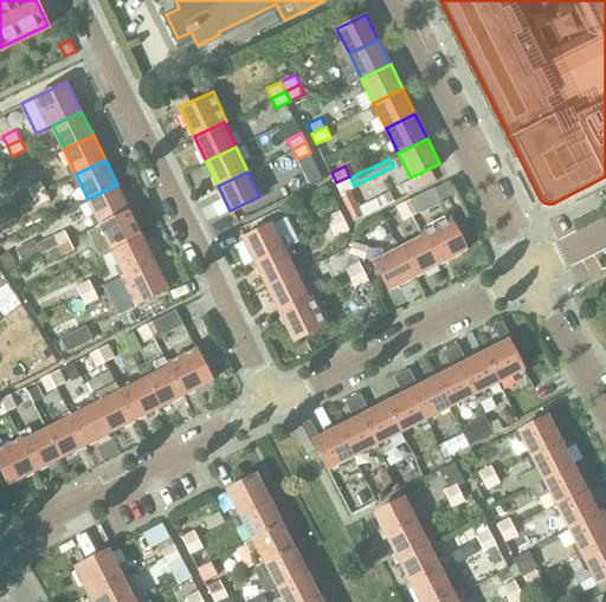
[(354,186),(349,176),(336,182),(341,193),(354,186)]
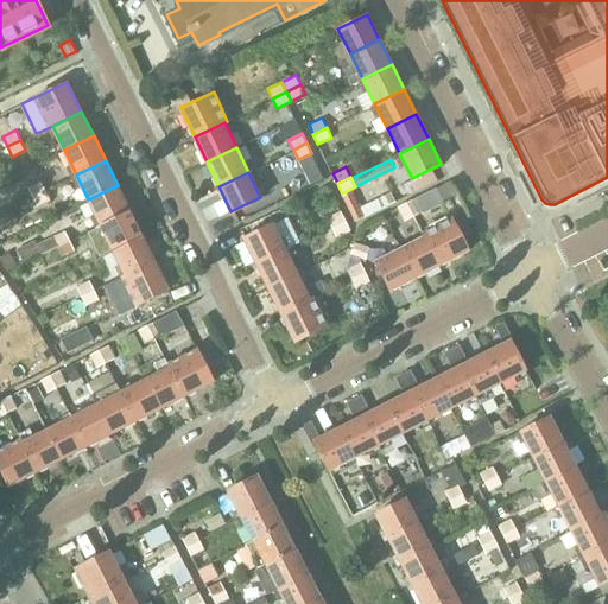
[(32,196),(44,190),(39,179),(27,185),(32,196)]
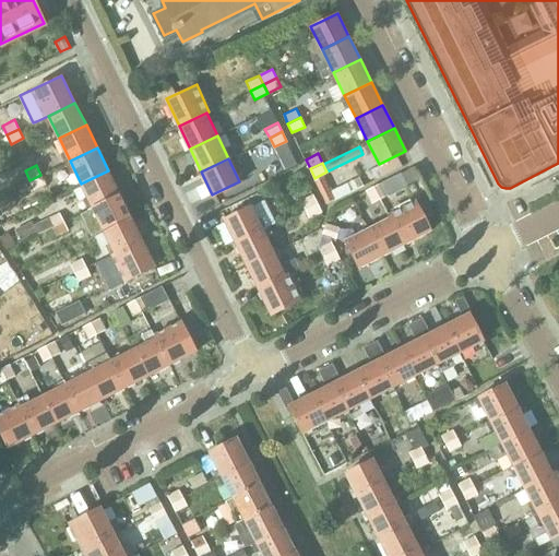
[(81,184),(92,206),(119,193),(108,170),(81,184)]
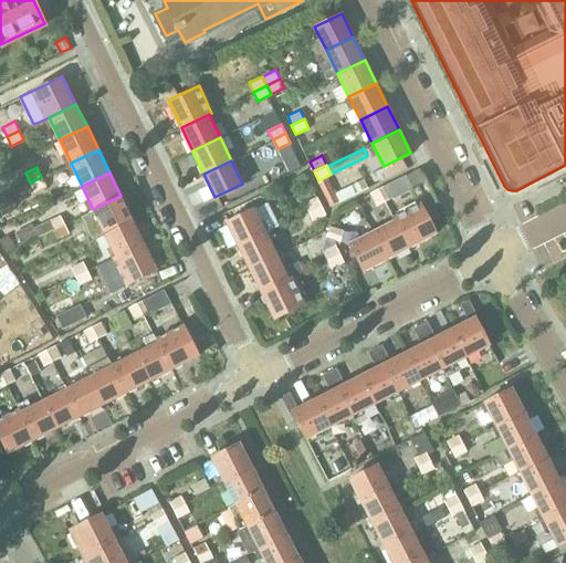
[(385,185),(380,187),(386,199),(391,197),(391,198),(412,187),(406,174),(385,185)]
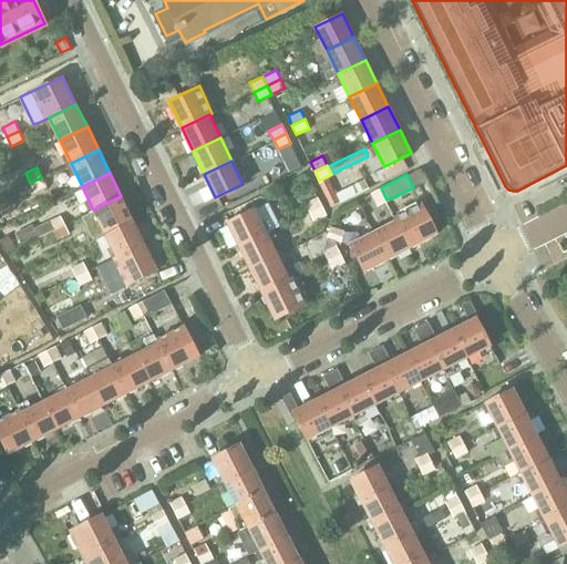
[(45,186),(41,177),(30,183),(34,192),(45,186)]
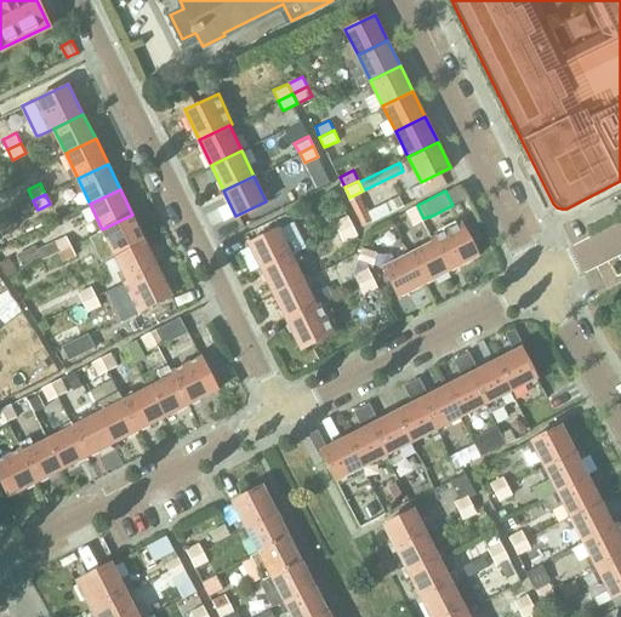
[(362,224),(371,220),(359,194),(348,199),(362,224)]
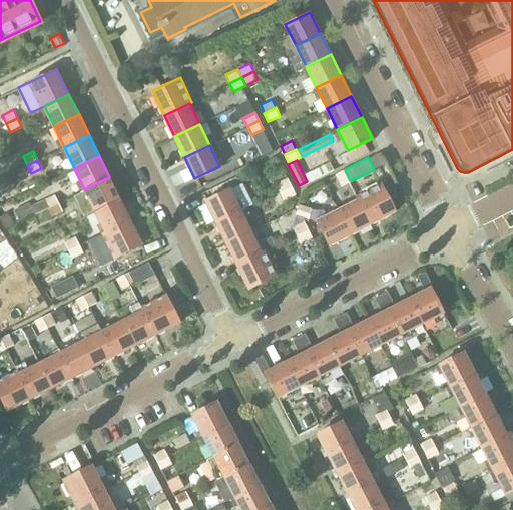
[(350,180),(345,169),(335,174),(340,185),(350,180)]
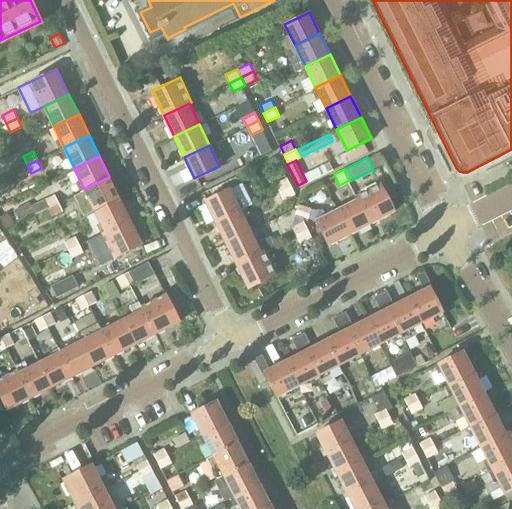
[(84,189),(94,210),(119,198),(109,177),(84,189)]
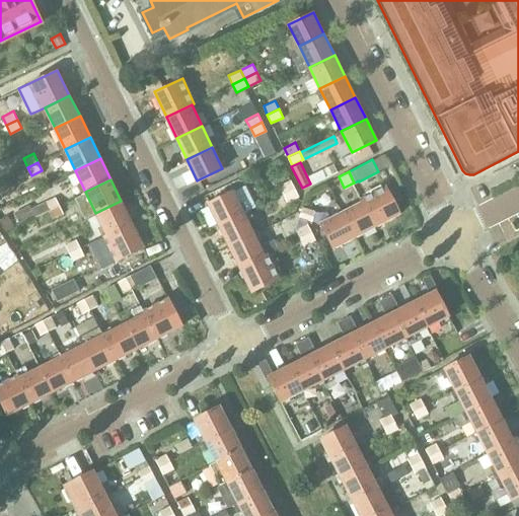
[(283,194),(294,188),(290,179),(279,185),(283,194)]
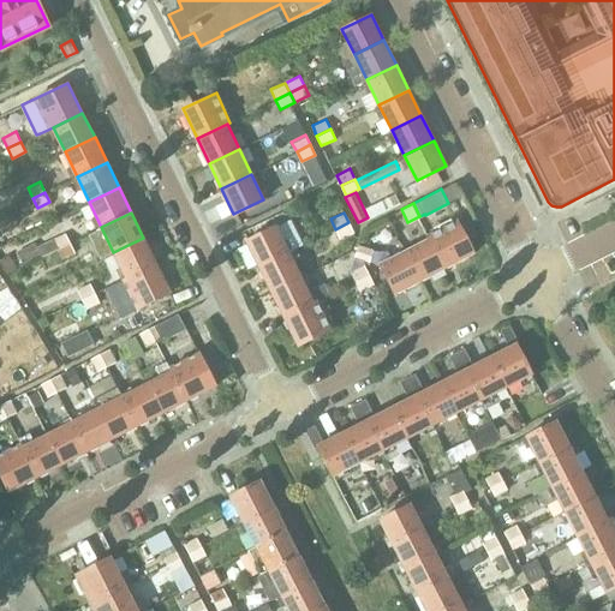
[(429,234),(430,238),(446,267),(475,252),(458,220),(429,234)]
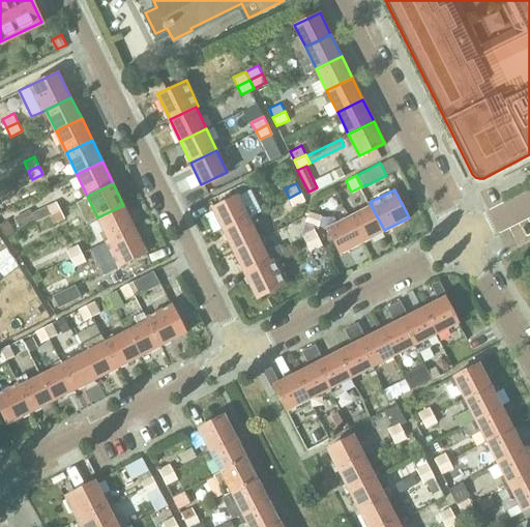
[(304,201),(300,192),(289,198),(293,206),(304,201)]
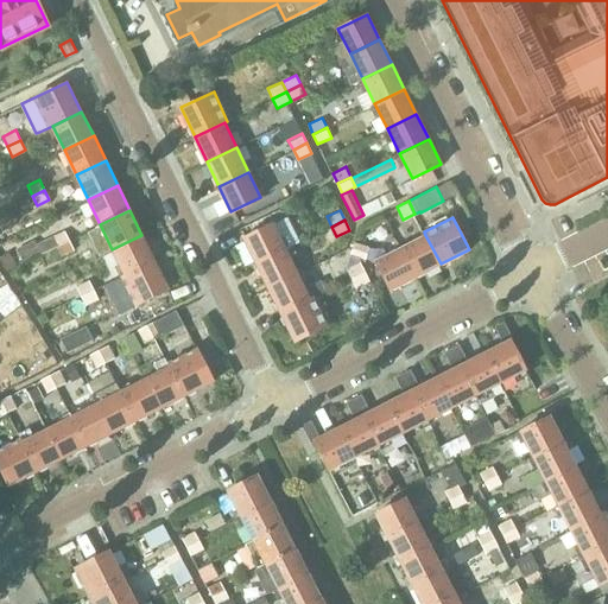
[(257,261),(285,247),(273,222),(244,236),(257,261)]
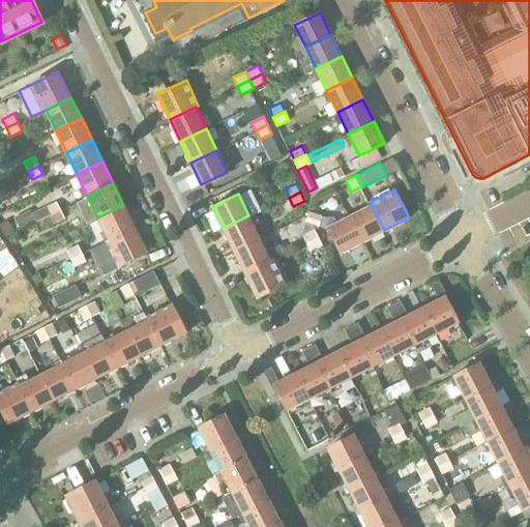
[(35,221),(60,208),(56,200),(32,211),(35,221)]
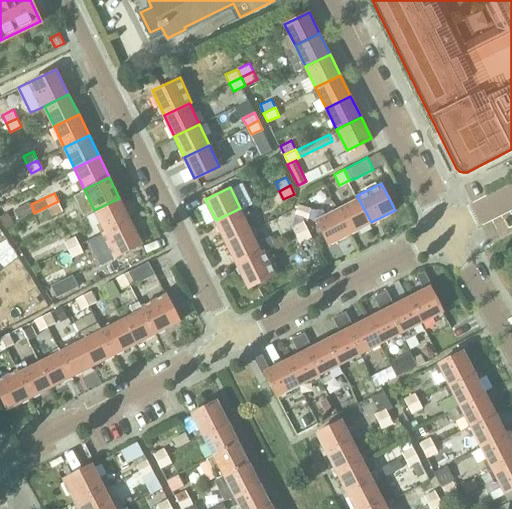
[(100,233),(102,232),(105,231),(129,219),(119,198),(94,210),(100,222),(96,224),(100,233)]
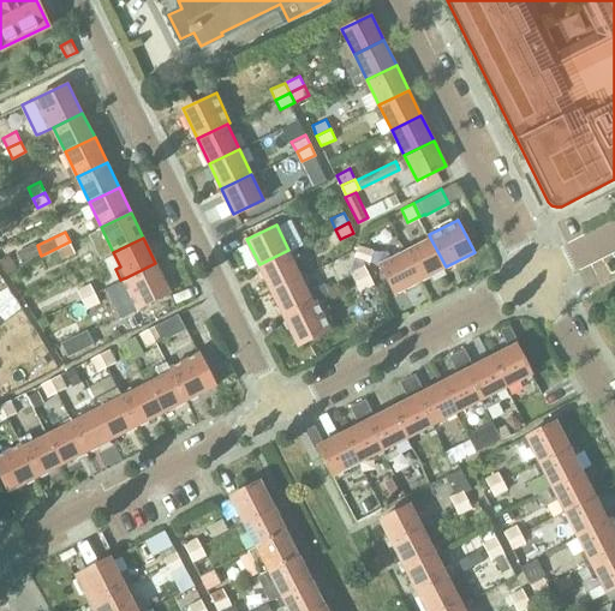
[(421,280),(446,267),(430,238),(405,251),(421,280)]
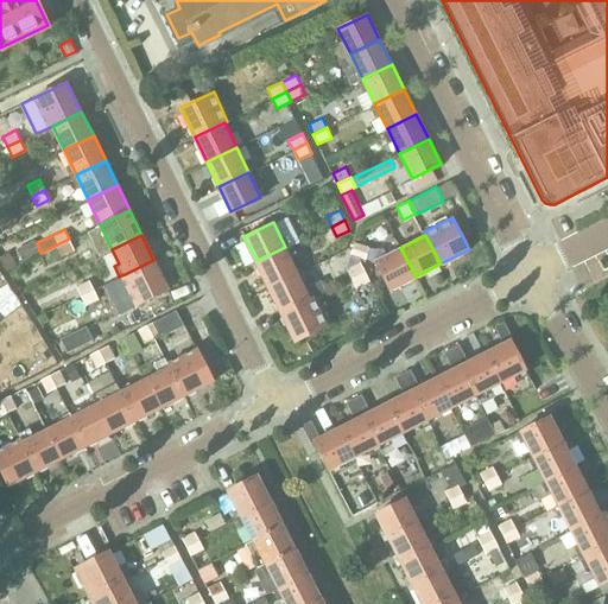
[(74,249),(69,239),(40,253),(45,262),(74,249)]
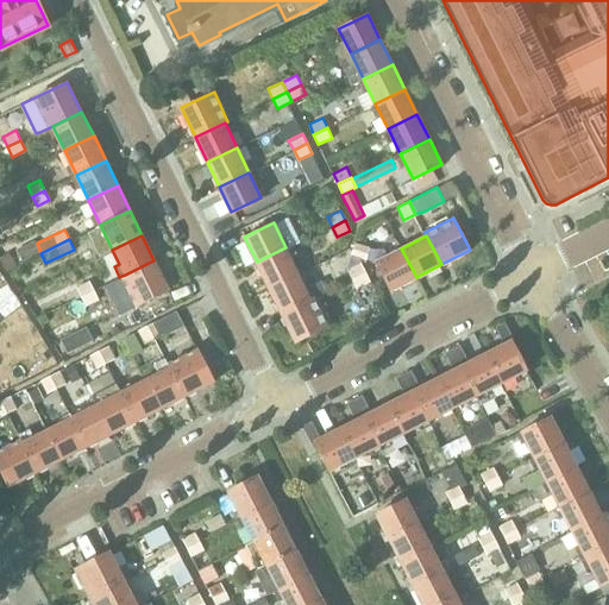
[(366,258),(370,246),(356,241),(351,252),(366,258)]
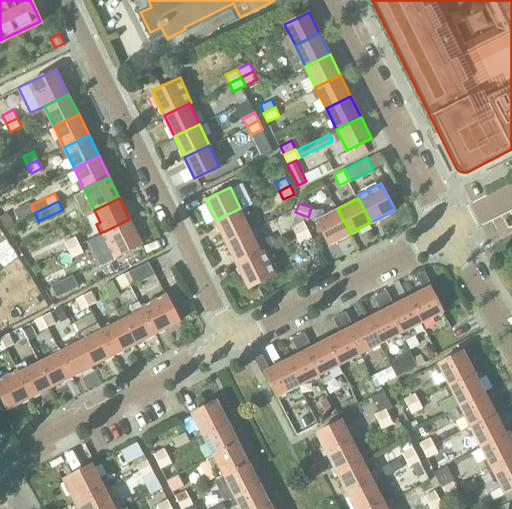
[(226,241),(250,229),(240,208),(216,220),(226,241)]
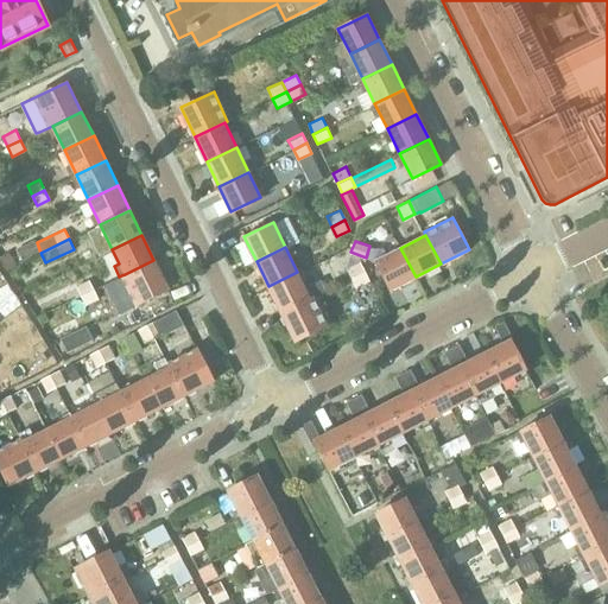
[(391,288),(416,277),(400,248),(375,260),(391,288)]
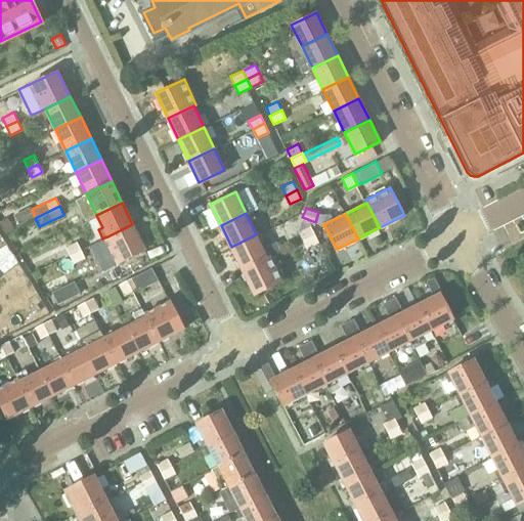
[(132,224),(107,236),(104,237),(117,263),(144,249),(132,224)]
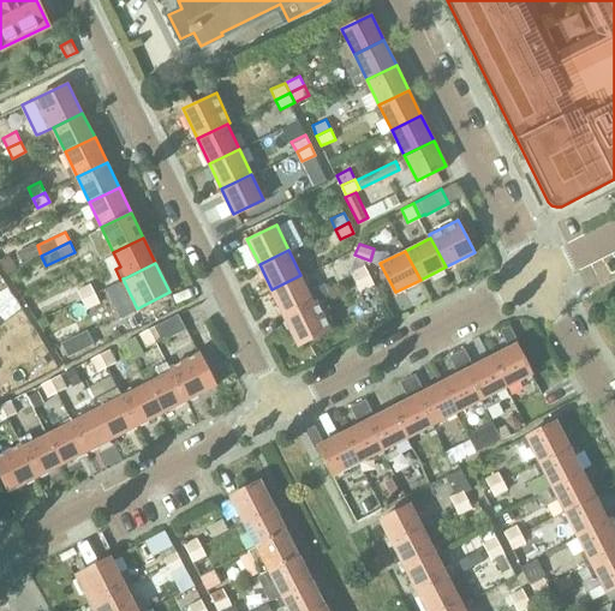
[(351,270),(356,280),(369,273),(364,263),(351,270)]
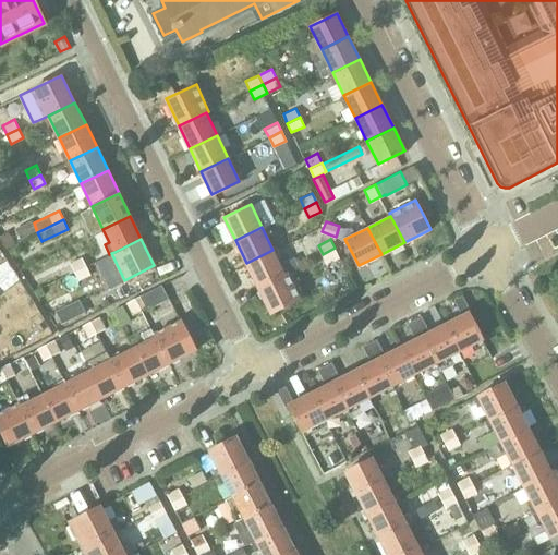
[(339,256),(335,248),(323,254),(327,263),(339,256)]
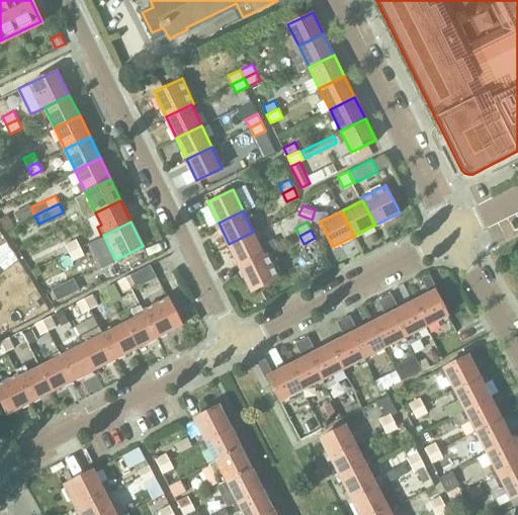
[(239,265),(264,253),(253,232),(229,244),(239,265)]
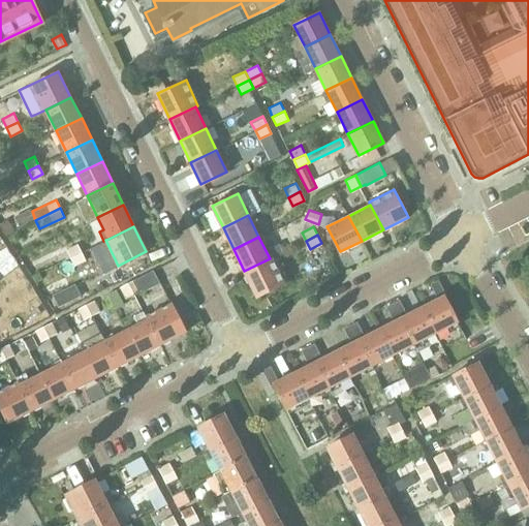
[(70,256),(82,251),(78,243),(66,248),(70,256)]
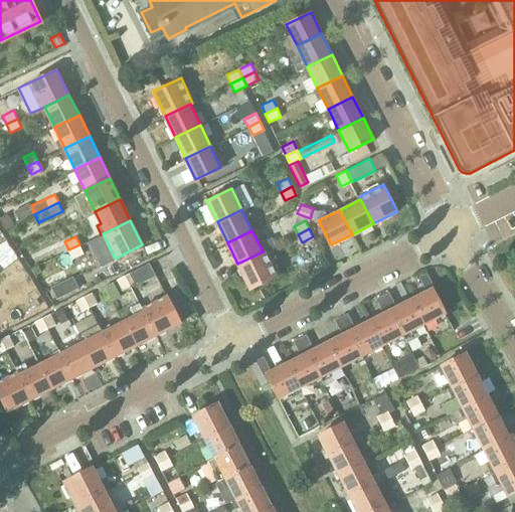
[(83,252),(79,244),(68,249),(71,258),(83,252)]
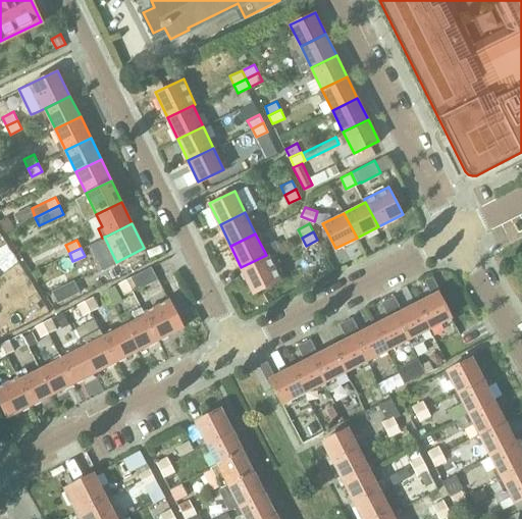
[(268,254),(266,255),(241,267),(253,293),(281,278),(268,254)]
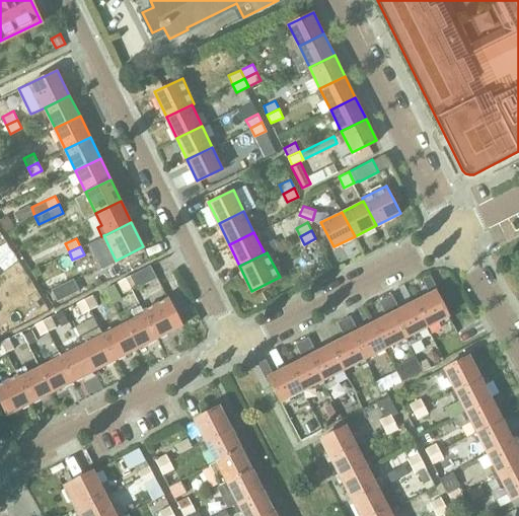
[(132,273),(138,284),(139,286),(156,277),(149,264),(132,273)]
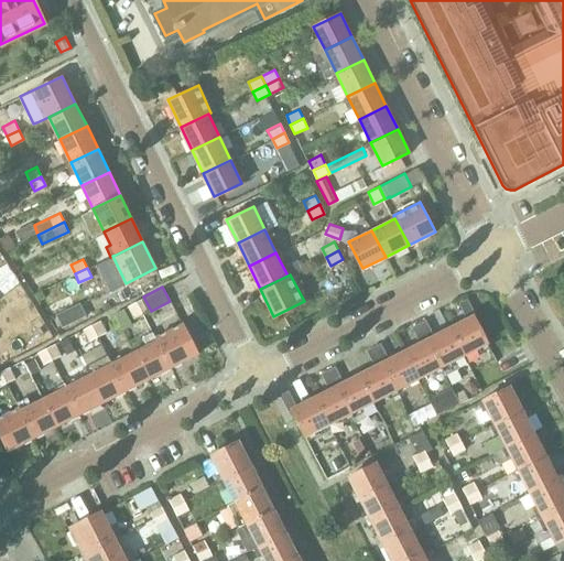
[(143,297),(137,300),(143,312),(150,309),(143,297)]
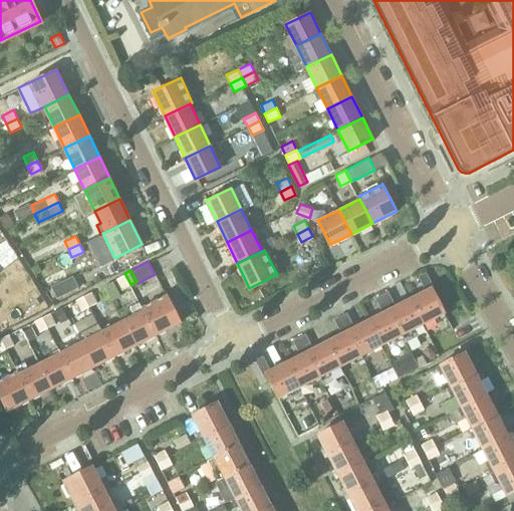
[(426,289),(411,297),(423,322),(444,312),(432,287),(434,286),(426,271),(418,275),(426,289)]
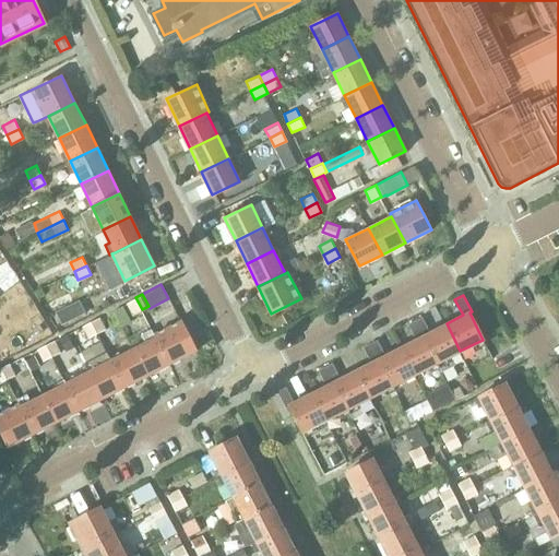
[(132,315),(142,309),(135,297),(126,303),(132,315)]
